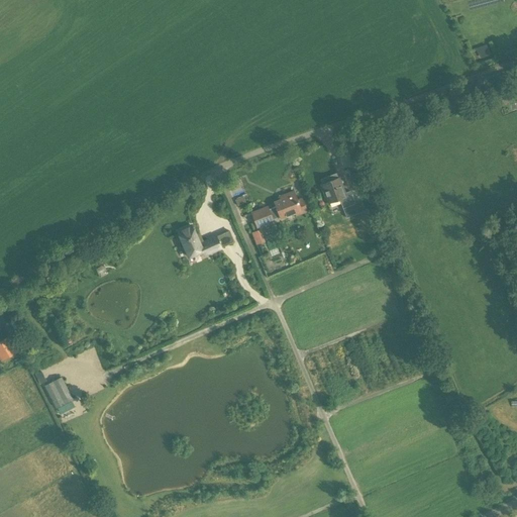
[(489,54),(486,44),(476,48),(480,57),(489,54)]
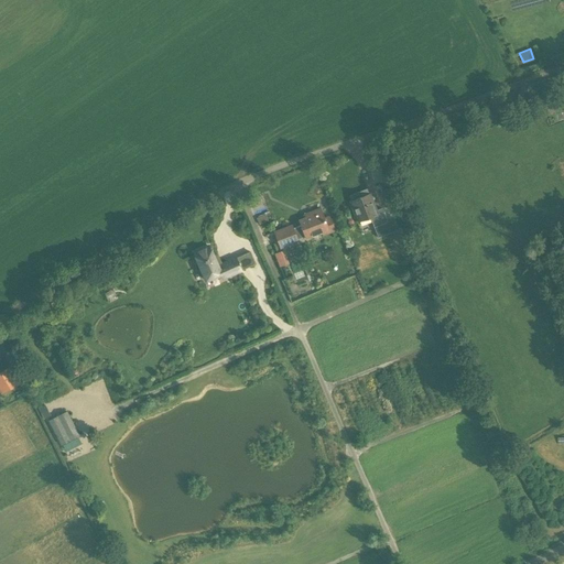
[(393,220),(388,223),(382,207),(376,210),(370,194),(369,194),(367,188),(350,195),(351,201),(359,221),(370,217),(378,237),(398,230),(393,220)]
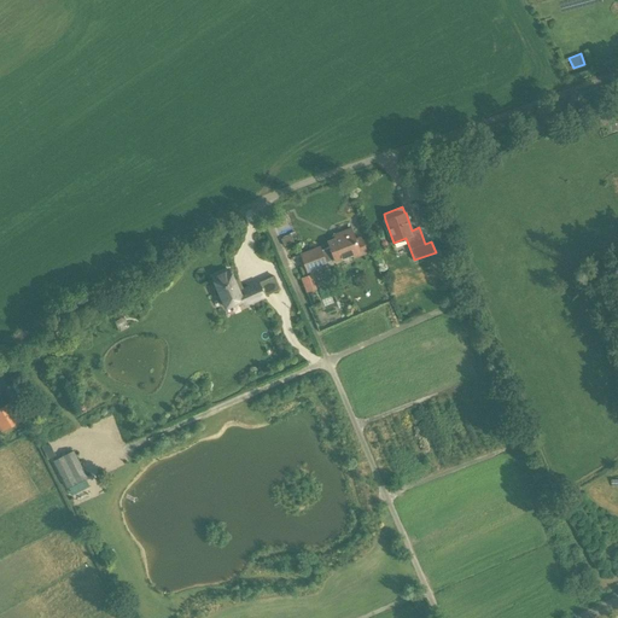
[(320,246),(301,254),(308,272),(326,264),(324,258),(333,255),(334,261),(353,254),(354,257),(367,252),(366,250),(371,249),(366,237),(361,238),(361,237),(355,239),(351,228),(338,233),(339,234),(338,234),(337,238),(327,242),(330,248),(321,250),(320,246)]
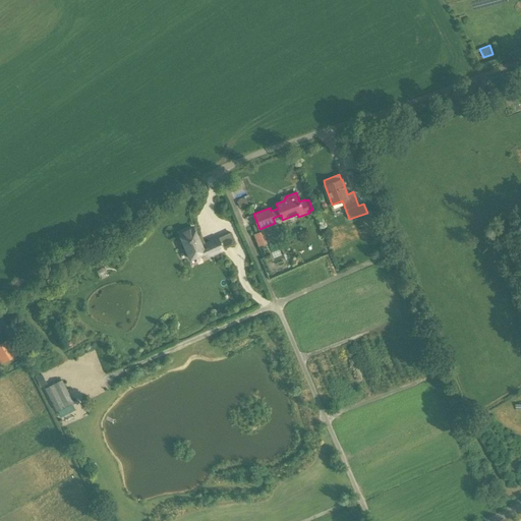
[(192,227),(178,234),(190,259),(203,253),(205,258),(222,250),(217,239),(200,246),(192,227)]
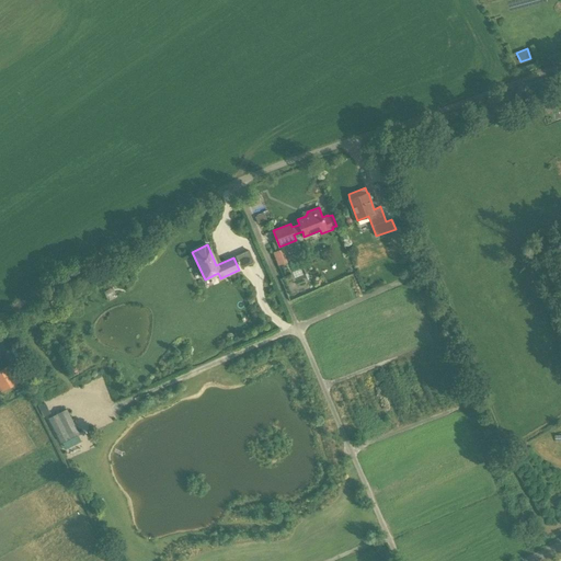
[(0,387),(2,390),(16,381),(8,366),(0,370),(0,387)]
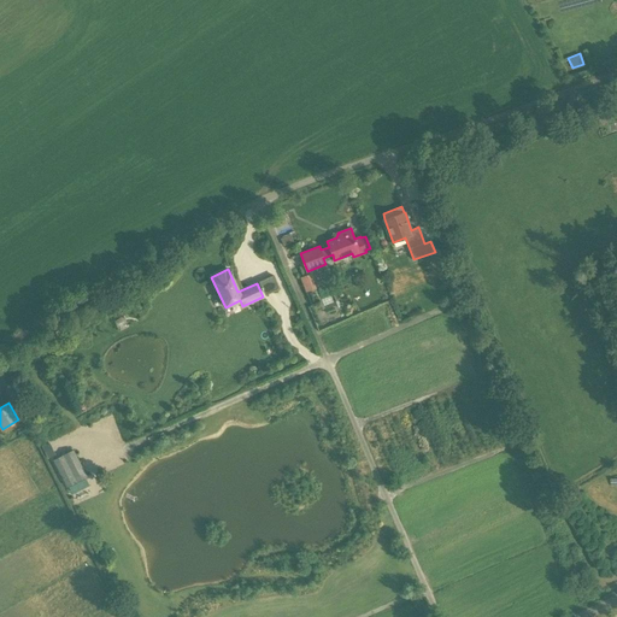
[(19,435),(29,432),(27,425),(17,429),(19,435)]
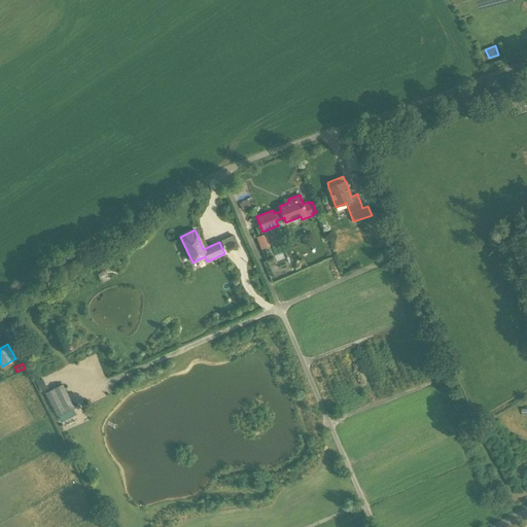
[(57,416),(74,407),(63,384),(44,393),(57,416)]
